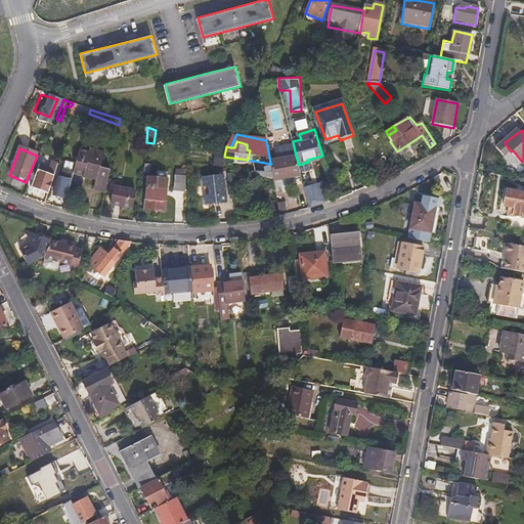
[(80,149),(73,174),(71,182),(81,185),(84,177),(97,180),(94,189),(105,193),(110,171),(101,169),(105,153),(90,148),(88,153),(80,149)]
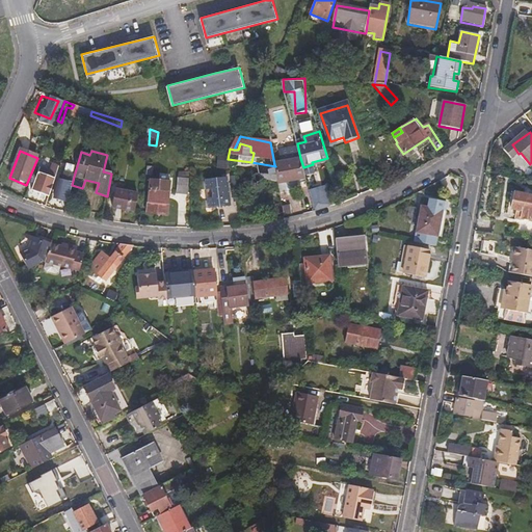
[(275,166),(278,184),(306,178),(303,167),(300,158),(274,164),(275,166)]
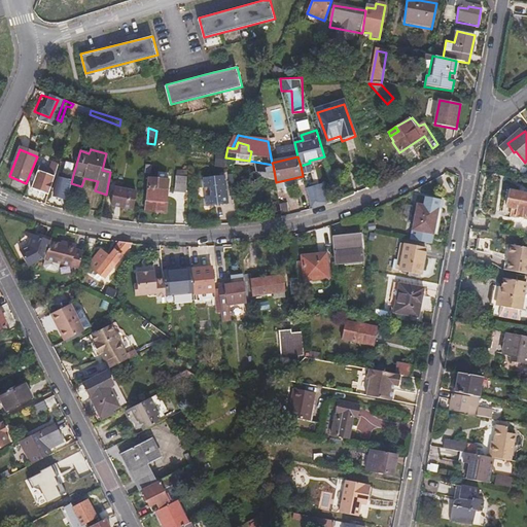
[(38,172),(31,189),(41,192),(43,187),(46,188),(49,175),(46,174),(47,167),(42,165),(39,172),(38,172)]
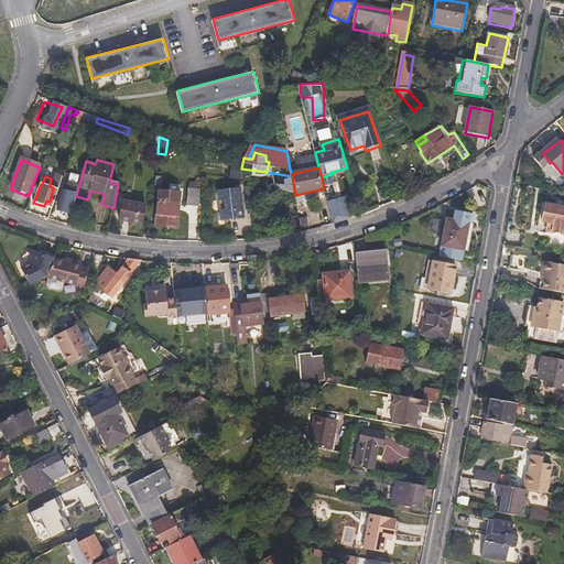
[(64,190),(60,203),(64,205),(62,210),(72,214),(76,196),(78,187),(68,185),(67,190),(64,190)]
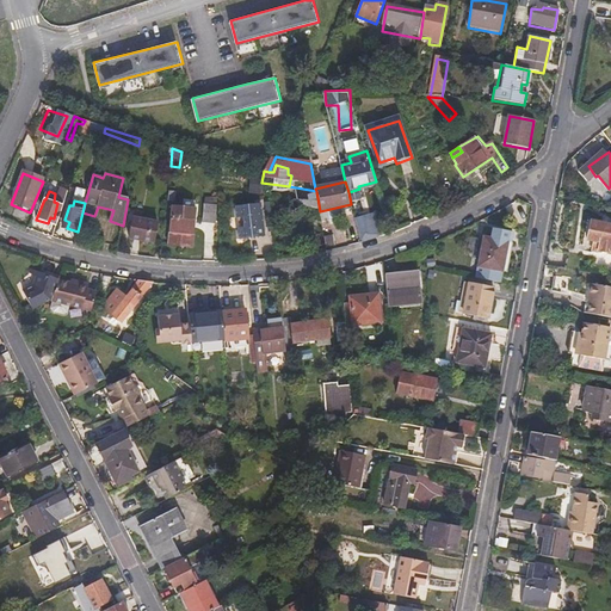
[(205,201),(204,223),(216,224),(216,202),(205,201)]
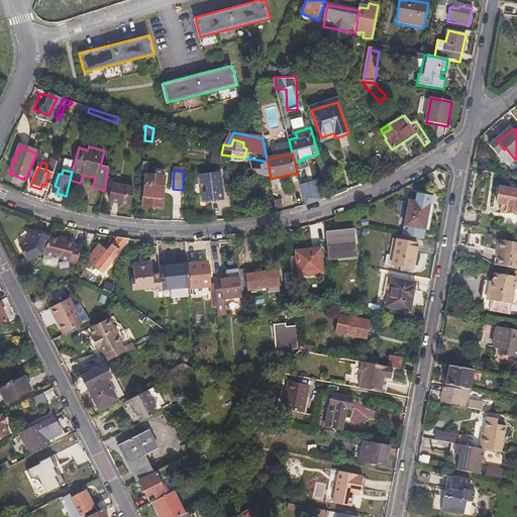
[(271,179),(273,189),(292,185),(291,178),(298,176),(297,173),(271,179)]
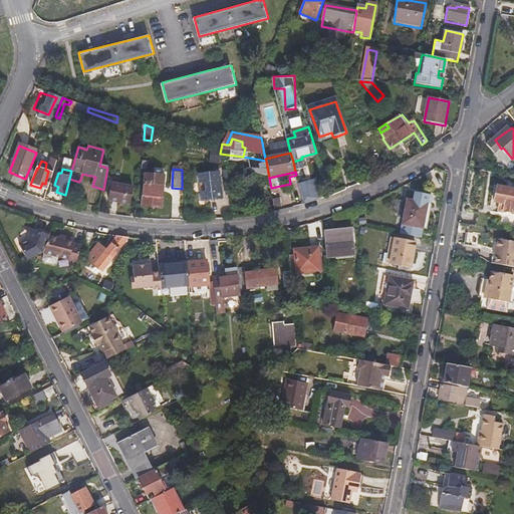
[(200,193),(201,203),(223,200),(219,173),(198,176),(199,184),(206,183),(207,192),(200,193)]
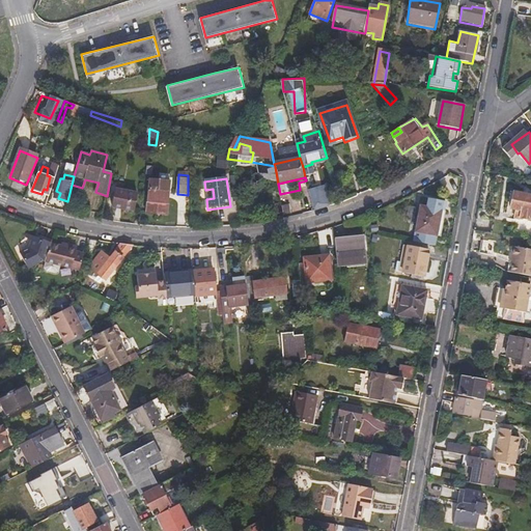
[(149,180),(147,214),(167,216),(169,183),(149,180)]
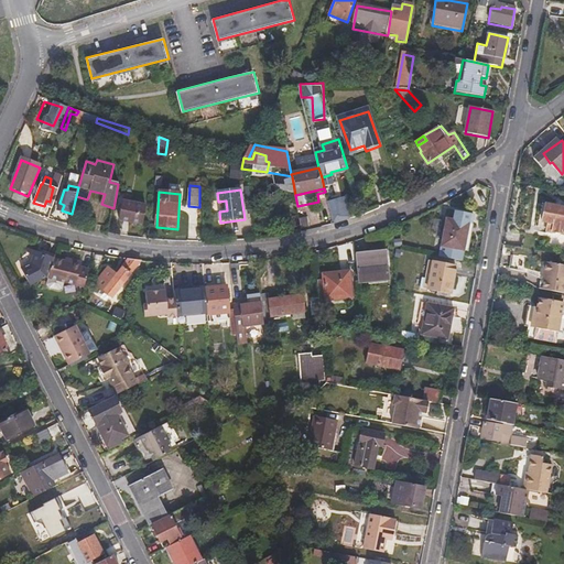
[(342,197),(329,201),(335,220),(344,218),(342,197)]
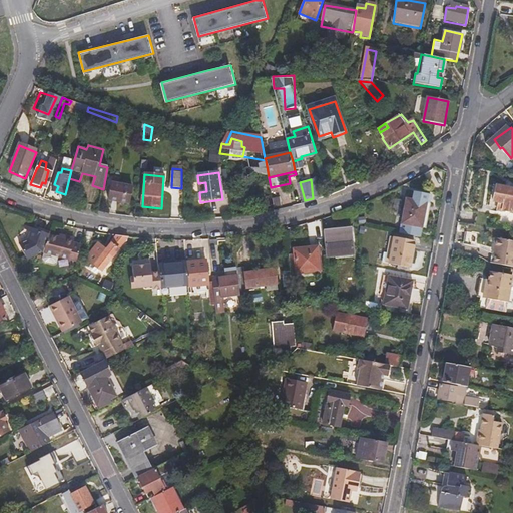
[(112,183),(108,200),(128,204),(131,187),(112,183)]
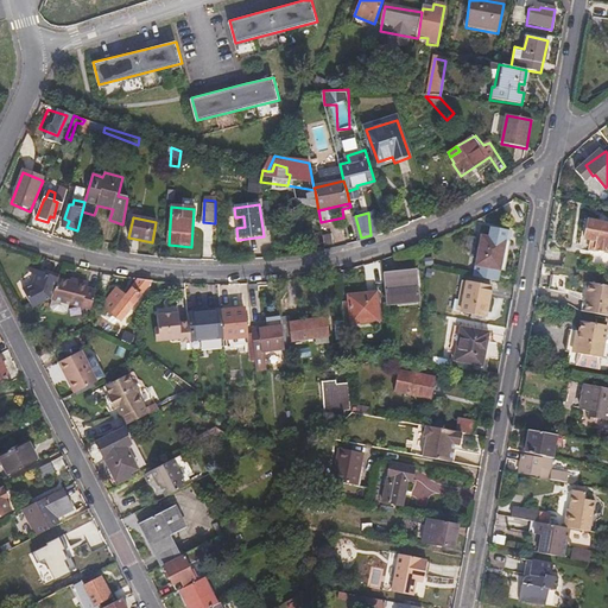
[(607,223),(588,220),(583,239),(589,240),(587,249),(607,253),(607,223)]
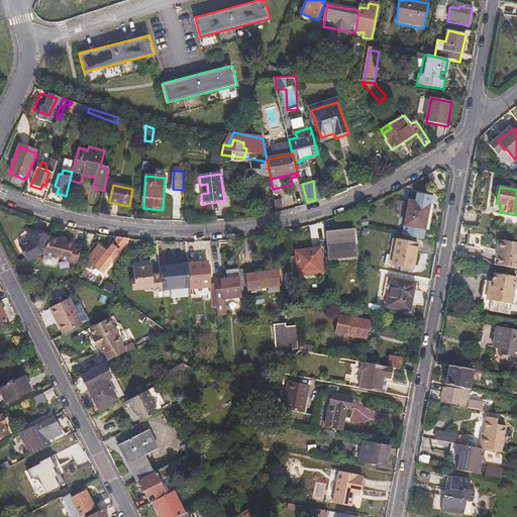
[(418,197),(417,201),(430,204),(425,228),(429,229),(434,201),(418,197)]
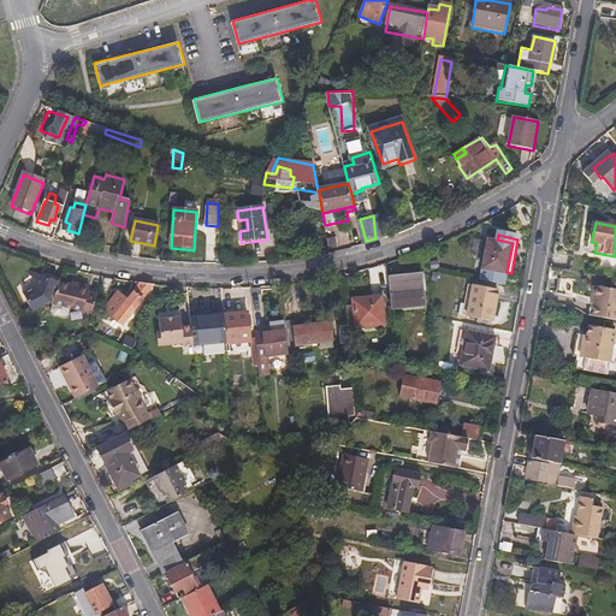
[(337,237),(327,238),(330,248),(338,246),(337,237)]
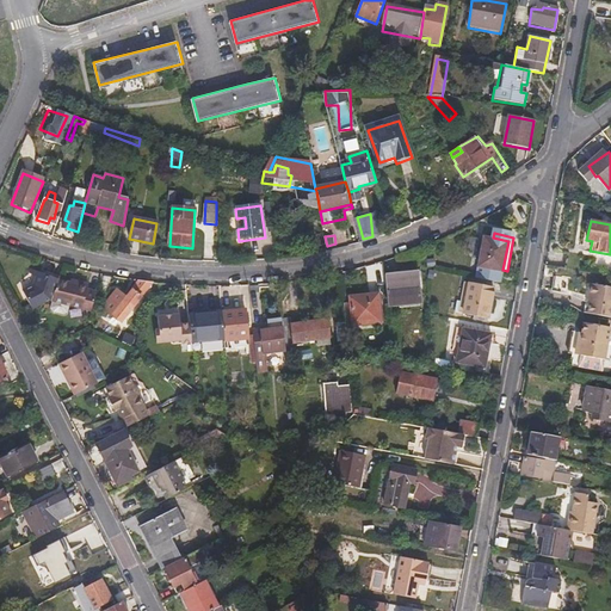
[(508,241),(493,238),(483,236),(476,278),(500,283),(503,270),(508,241)]
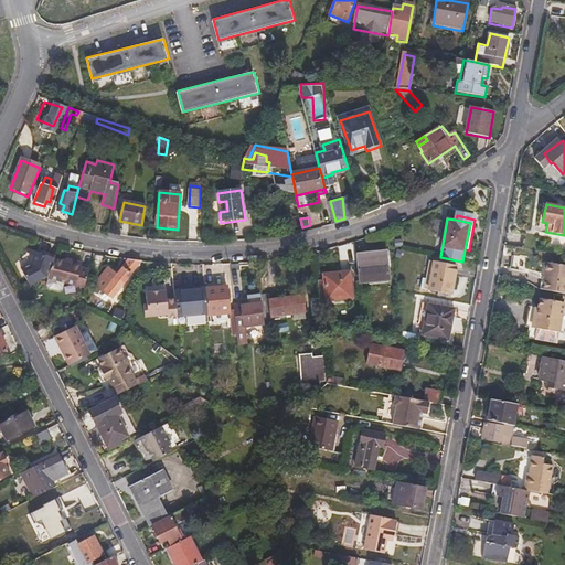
[(525,234),(522,247),(535,251),(536,251),(540,237),(525,234)]
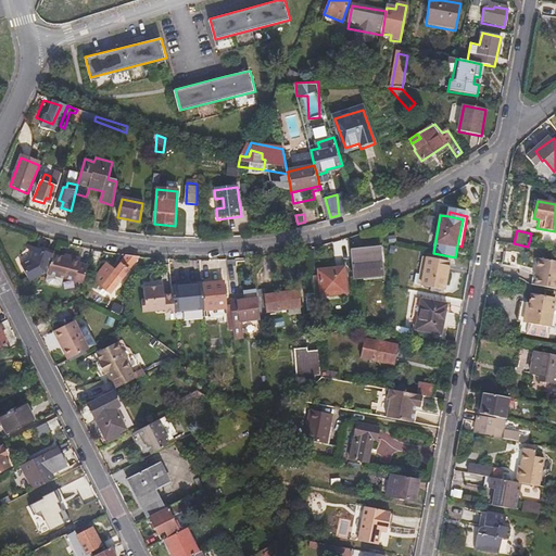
[(20,264),(28,280),(46,272),(54,251),(54,249),(42,244),(40,249),(34,247),(33,249),(29,258),(20,264)]
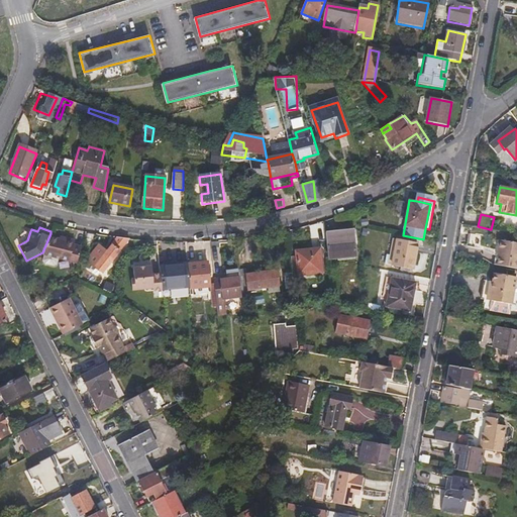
[(353,229),(325,232),(328,257),(356,255),(353,229)]
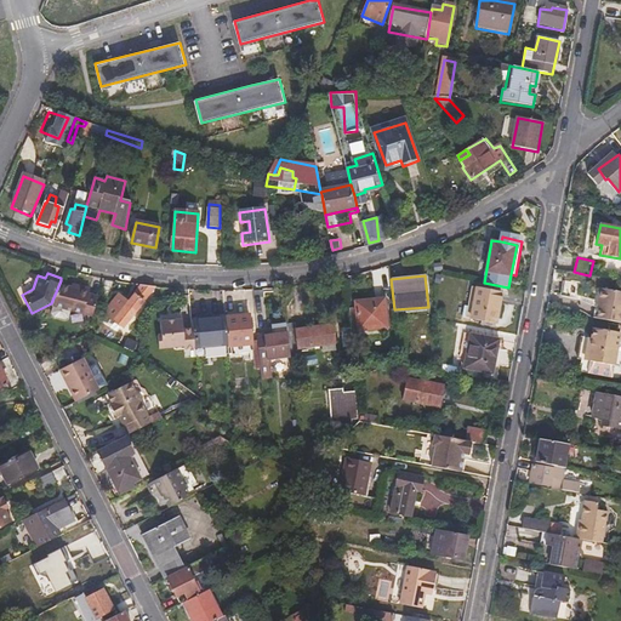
[(553,278),(551,291),(565,295),(568,280),(553,278)]
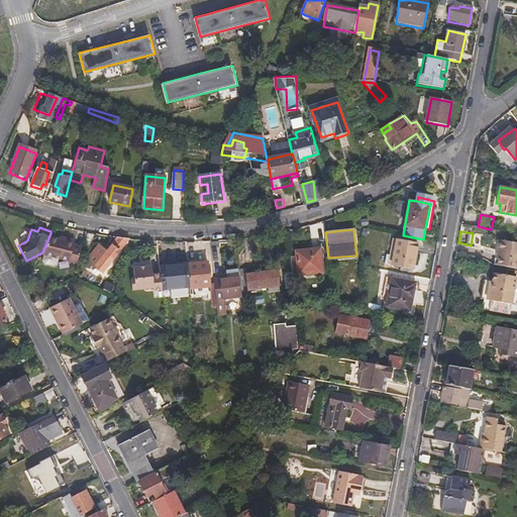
[(57,256),(77,264),(81,245),(74,243),(75,239),(68,237),(67,239),(60,237),(50,233),(42,252),(57,256)]
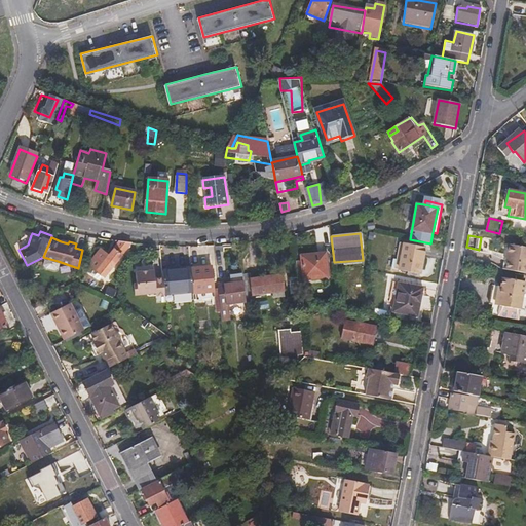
[(103,275),(130,241),(123,241),(117,239),(111,247),(112,248),(107,254),(99,248),(86,263),(103,275)]
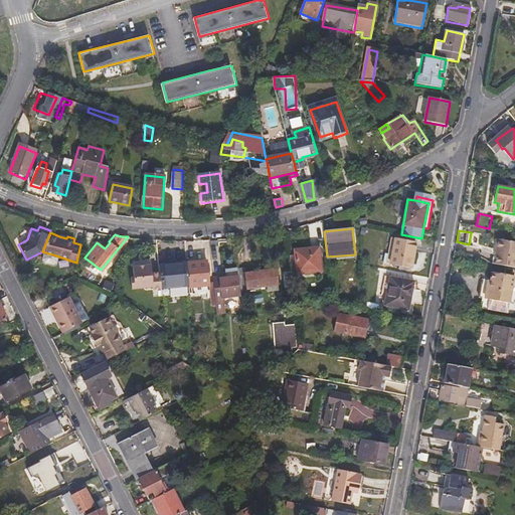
[(389,264),(394,237),(389,236),(384,263),(389,264)]
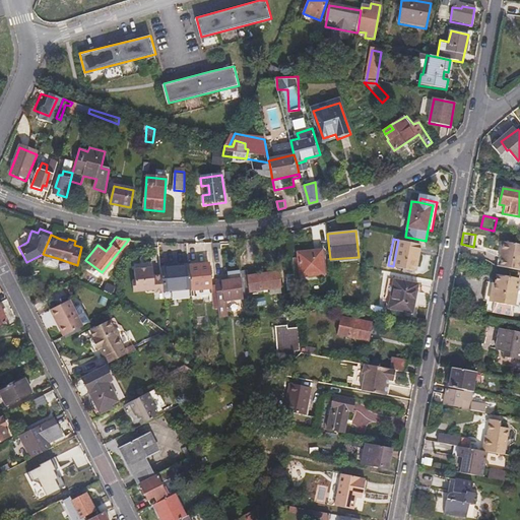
[(418,244),(398,240),(393,266),(413,270),(418,244)]
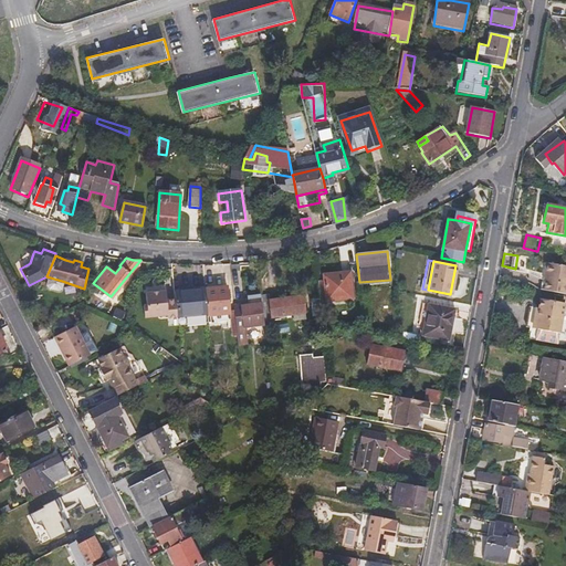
[(544,273),(547,274),(546,281),(544,291),(565,294),(565,265),(546,262),(544,273)]
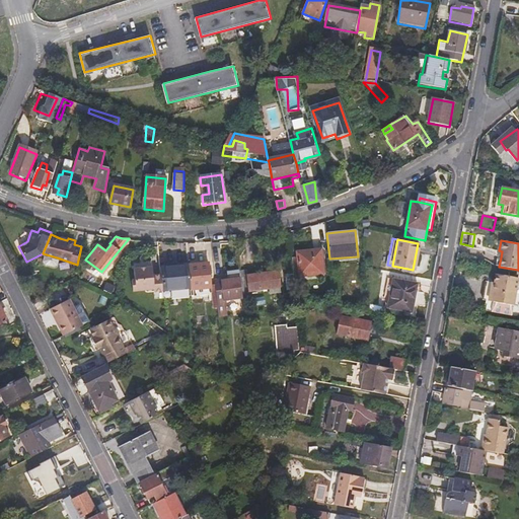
[(320,249),(296,251),(299,276),(323,273),(320,249)]
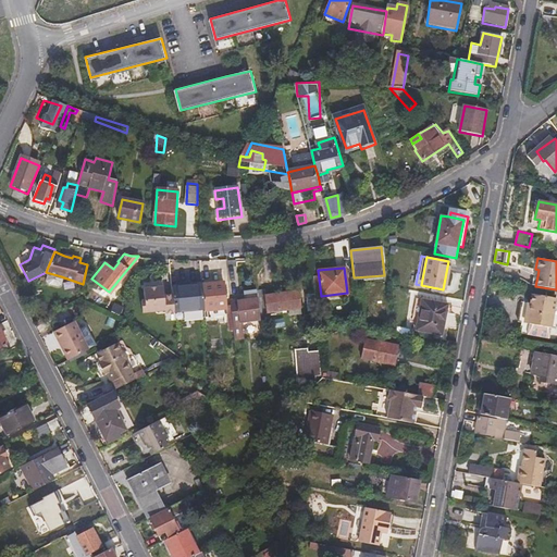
[(60,282),(61,276),(46,272),(45,279),(47,281),(57,284),(60,282)]
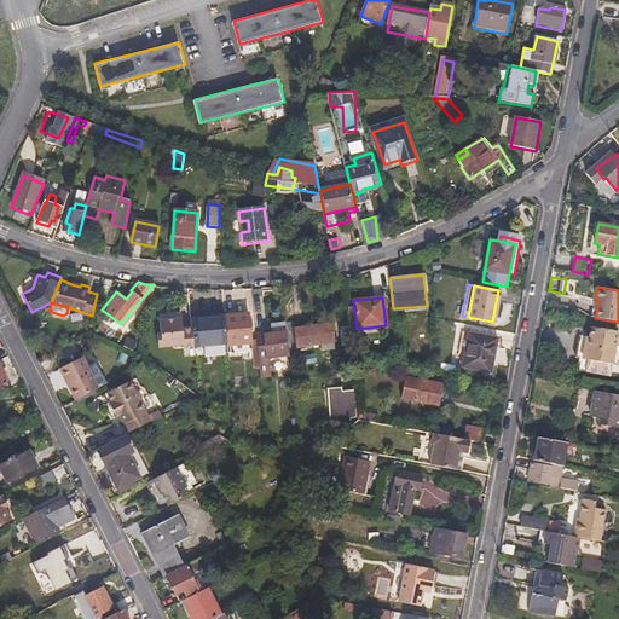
[(248,313),(225,316),(227,342),(227,346),(252,342),(248,313)]
